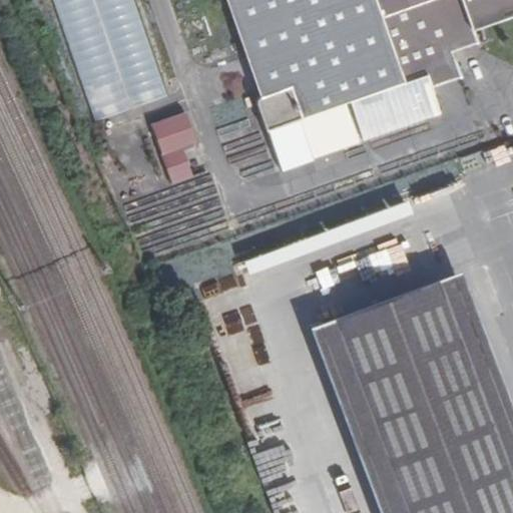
[(133,0),(52,0),(94,120),(167,94),(133,0)]
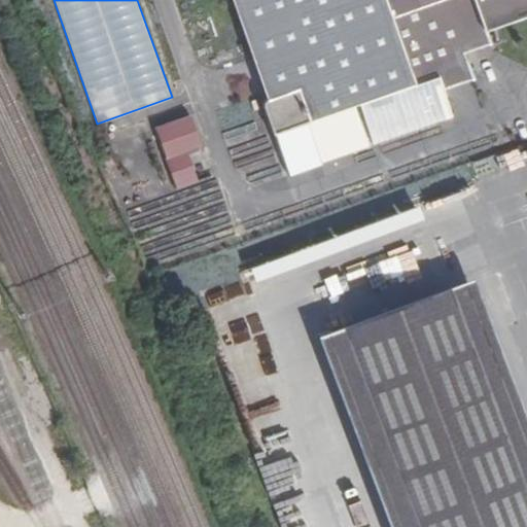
[(261,104),(272,134),(274,134),(288,175),(320,164),(307,123),(357,105),(373,145),(452,117),(444,88),(470,77),(471,80),(475,78),(465,51),(488,42),(489,45),(492,44),(487,28),(526,12),(526,0),(232,0),(267,98),(261,104)]
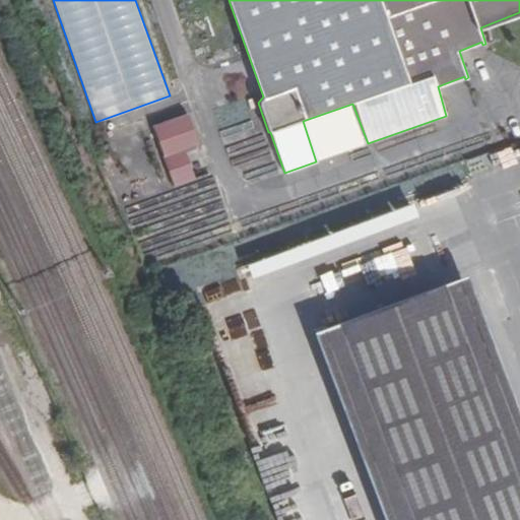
[(153,126),(175,186),(207,175),(186,115),(153,126)]
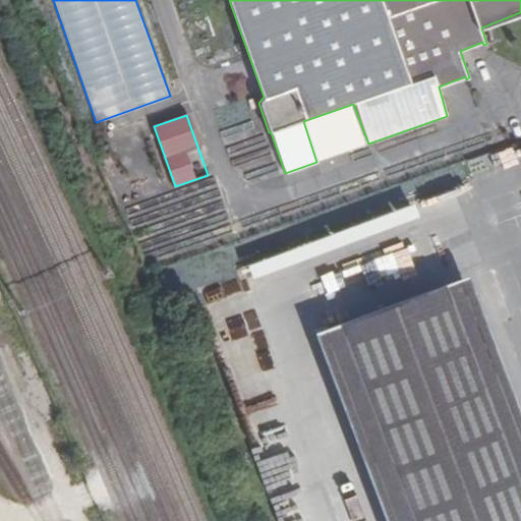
[(520,520),(520,493),(450,303),(345,343),(412,520),(520,520)]
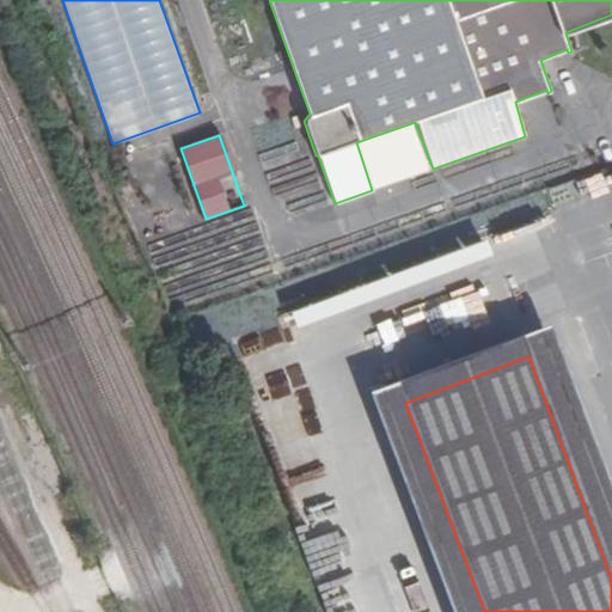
[(310,557),(330,551),(322,525),(301,532),(310,557)]
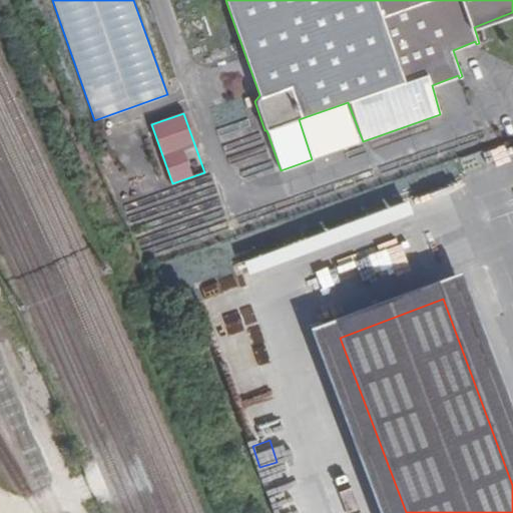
[(274,507),(277,512),(291,512),(302,507),(295,495),(274,507)]
